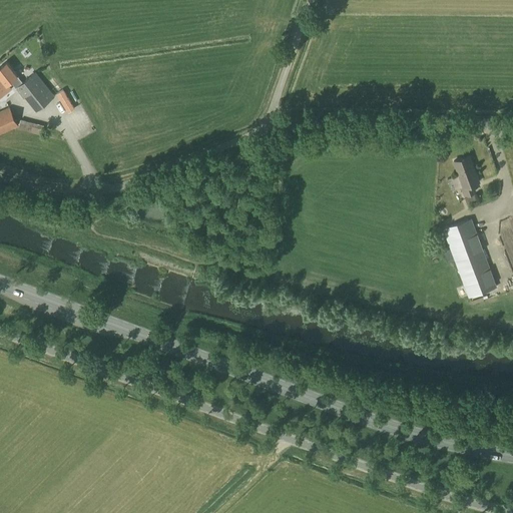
[(35,71),(22,82),(6,62),(0,66),(0,96),(11,88),(8,84),(11,81),(16,87),(15,87),(23,98),(25,97),(36,110),(55,95),(35,71)]
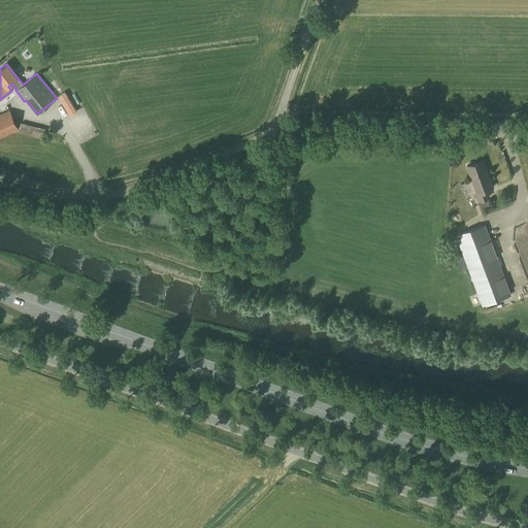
[(70,104),(80,97),(78,94),(68,101),(70,104)]
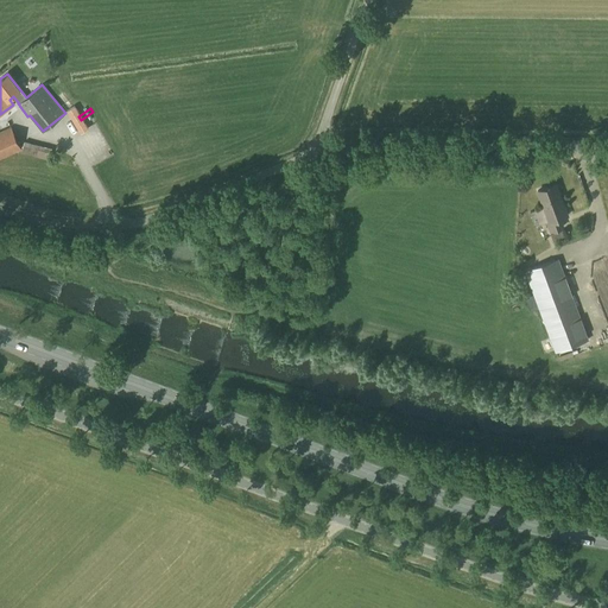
[(0,159),(23,150),(11,126),(0,131),(0,159)]
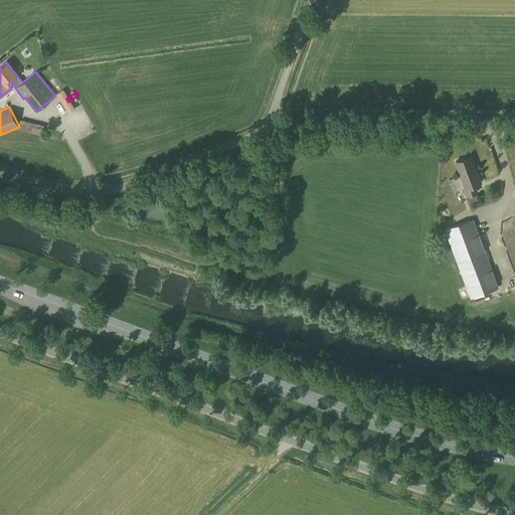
[(42,136),(45,126),(21,119),(18,130),(42,136)]
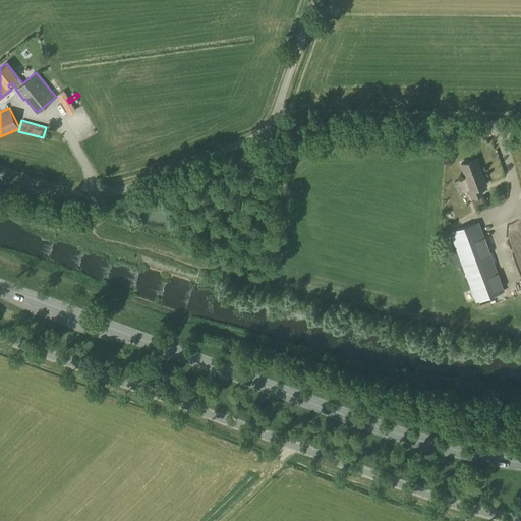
[(482,194),(479,187),(486,185),(476,158),(461,164),(466,177),(458,180),(462,192),(468,190),(471,198),(482,194)]
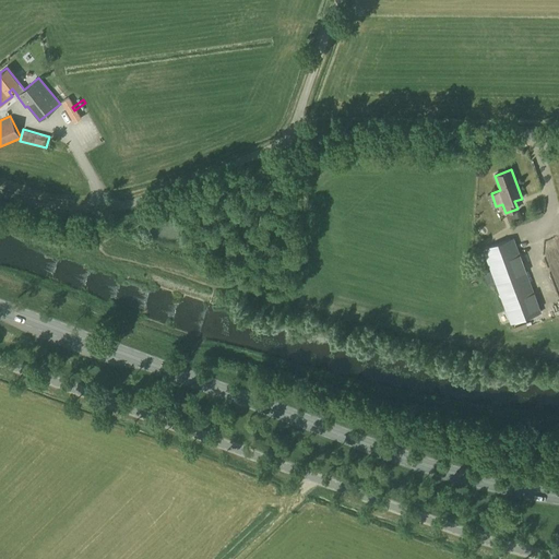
[(542,312),(513,237),(483,249),(490,271),(485,273),(489,286),(496,284),(510,324),(542,312)]
